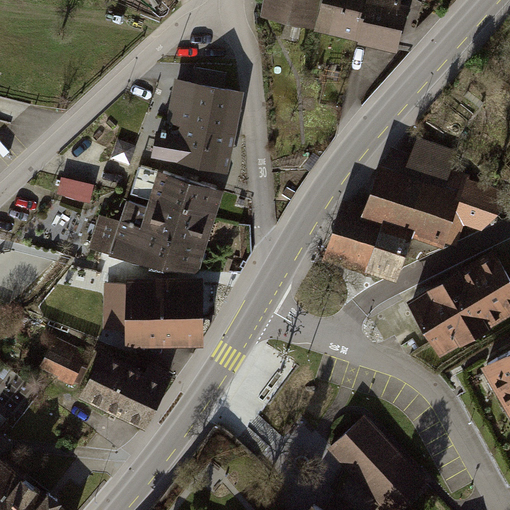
[(314,29),(320,0),(264,0),(261,17),(314,29)]
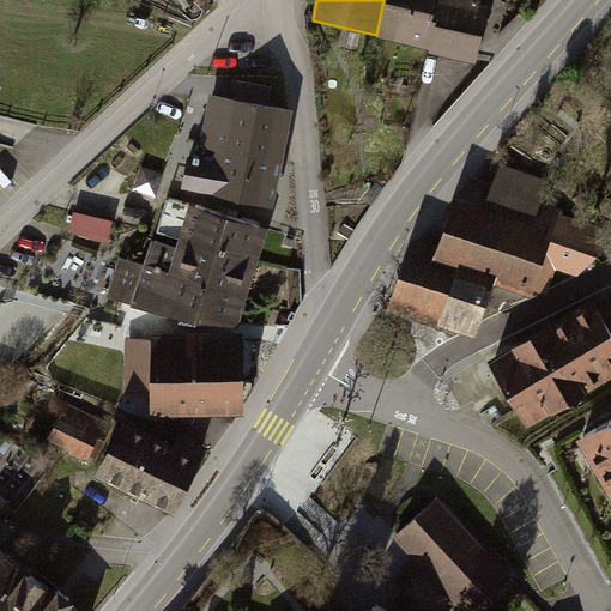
[(386,0),(376,40),(475,64),(488,10),(477,7),(478,0),(386,0)]
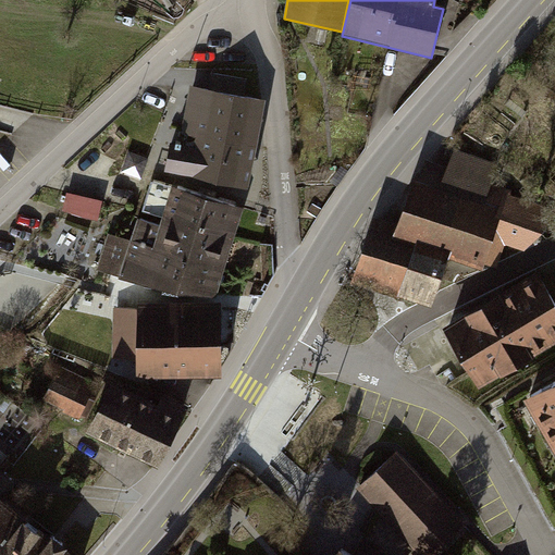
[(247,188),(266,102),(188,86),(176,143),(169,142),(162,170),(247,188)]
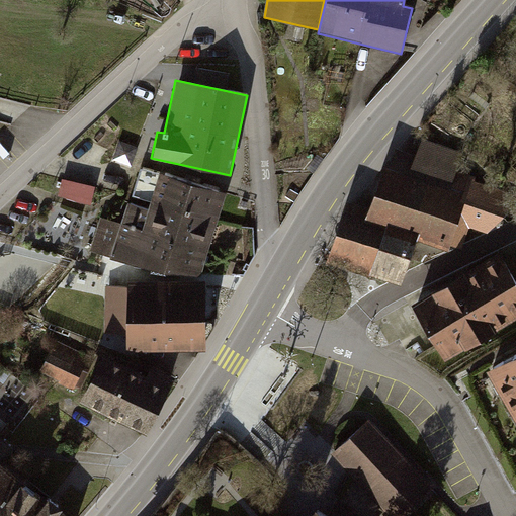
[(459,155),(422,142),(415,160),(410,158),(404,178),(464,199),(470,185),(473,178),(454,171),(459,155)]
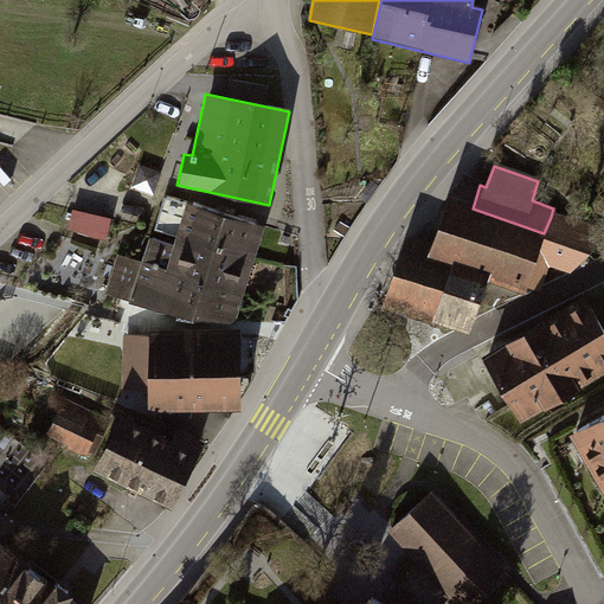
[(232,326),(263,229),(192,206),(166,197),(155,230),(175,236),(172,248),(149,242),(141,265),(116,257),(105,295),(129,302),(128,306),(188,317),(232,326)]
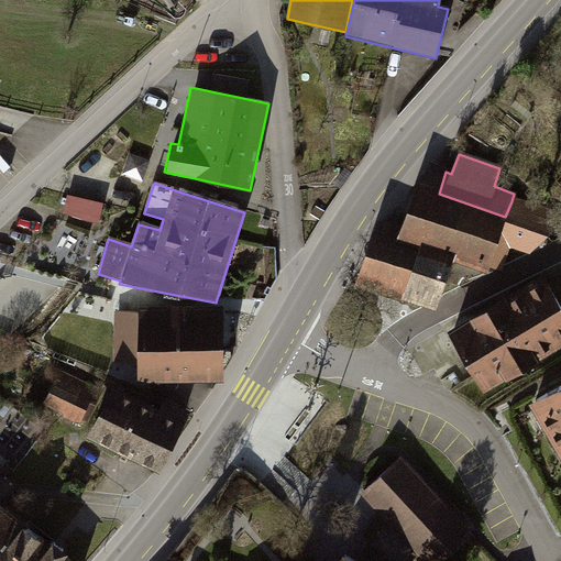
[(439,194),(420,187),(402,237),(453,252),(443,282),(459,287),(499,267),(496,266),(502,251),(492,249),(495,239),(507,243),(527,250),(557,218),(512,202),(505,217),(439,194)]
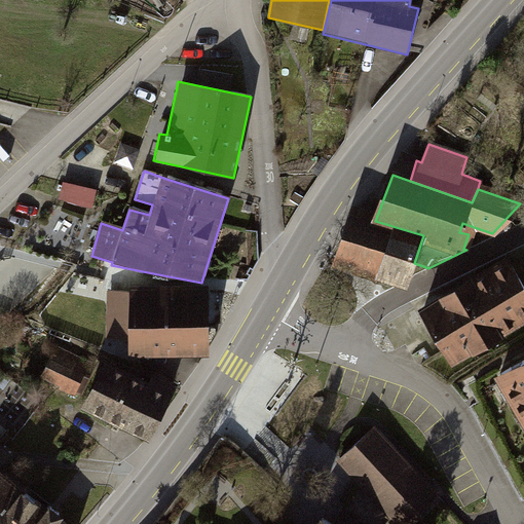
[(95,191),(63,184),(60,201),(74,207),(90,210),(95,191)]
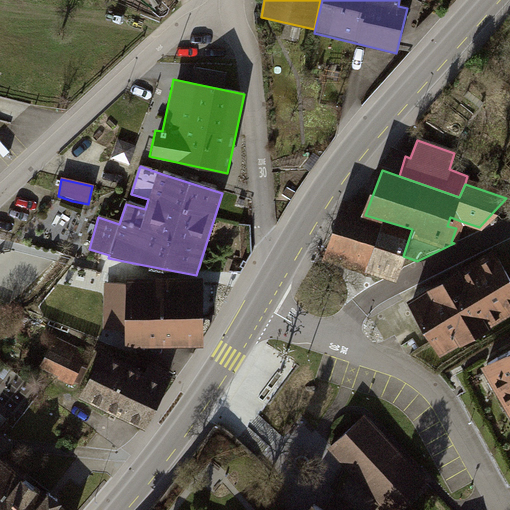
[(364,214),(341,208),(325,254),(388,274),(398,270),(412,229),(365,215),(364,214)]
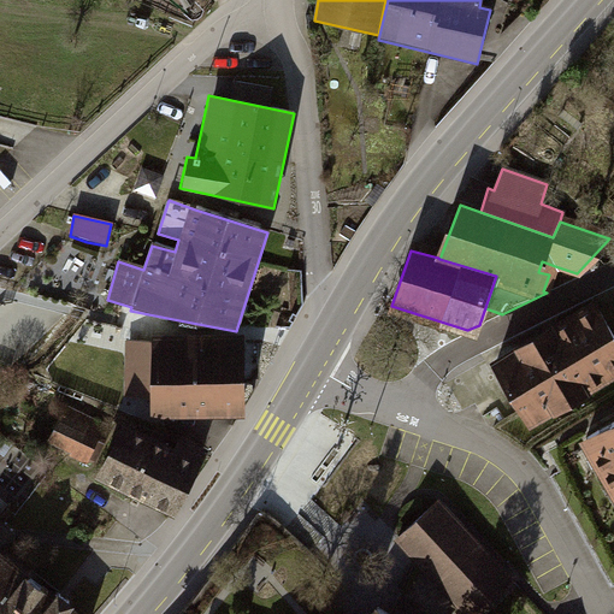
[(490,366),(530,431),(613,381),(613,337),(594,305),(490,366)]
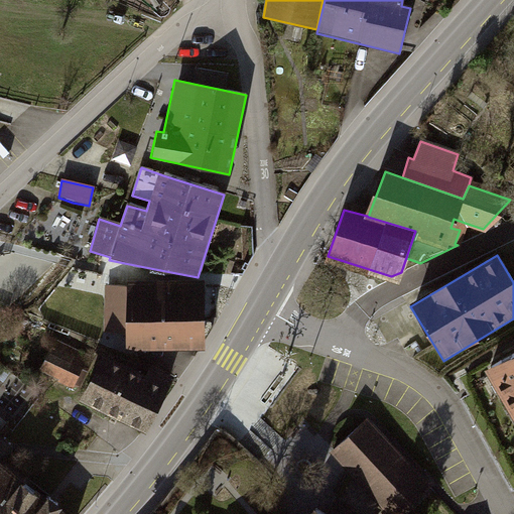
[(202,351),(202,280),(125,280),(125,286),(104,286),(104,335),(125,335),(125,351),(202,351)]
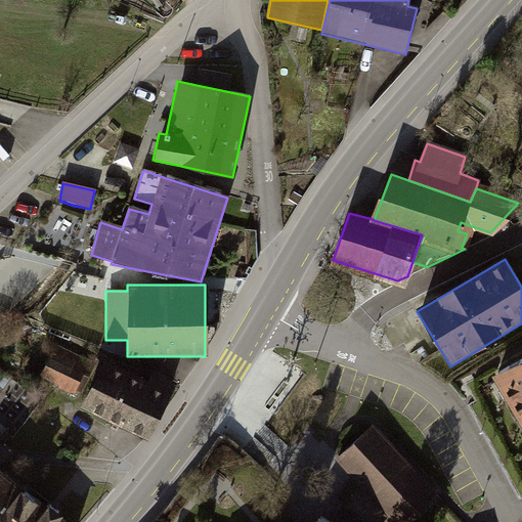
[(40,376),(59,385),(57,390),(73,397),(89,361),(54,345),(40,376)]
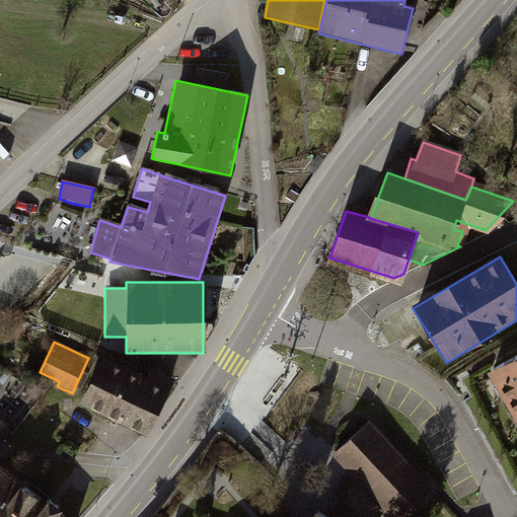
[(516,355),(493,370),(500,382),(504,380),(512,393),(507,395),(516,411),(516,410),(516,355)]
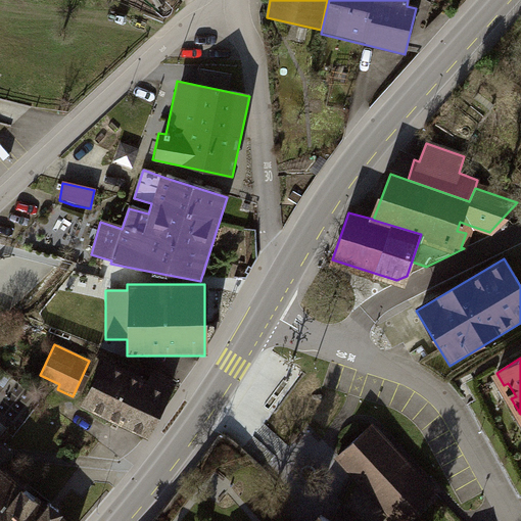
[(103,363),(82,408),(147,439),(174,384),(151,374),(149,379),(146,384),(103,363)]
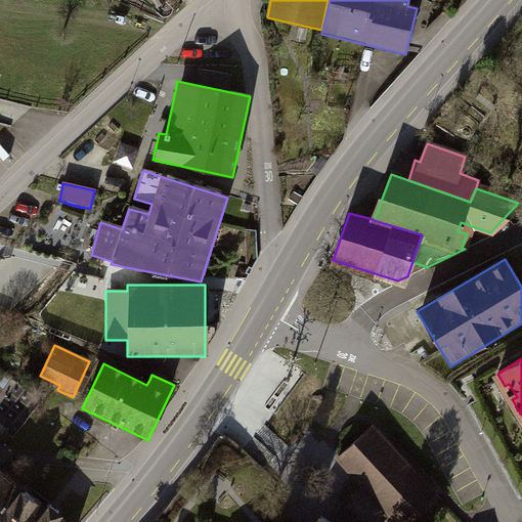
[(405,521),(434,495),(371,428),(337,459),(395,521),(405,521)]
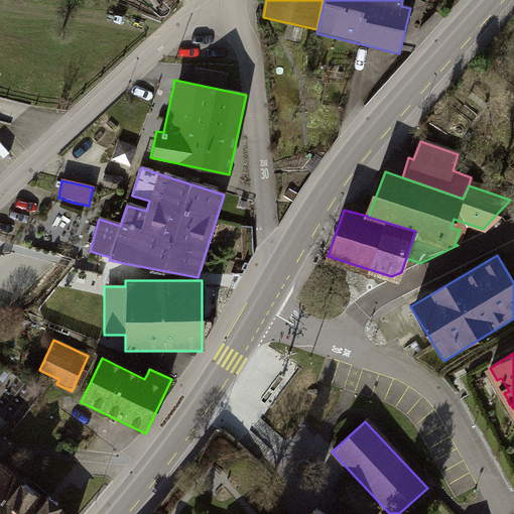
[(55,513),(52,511),(57,506),(46,497),(41,502),(0,469),(0,513),(55,513)]
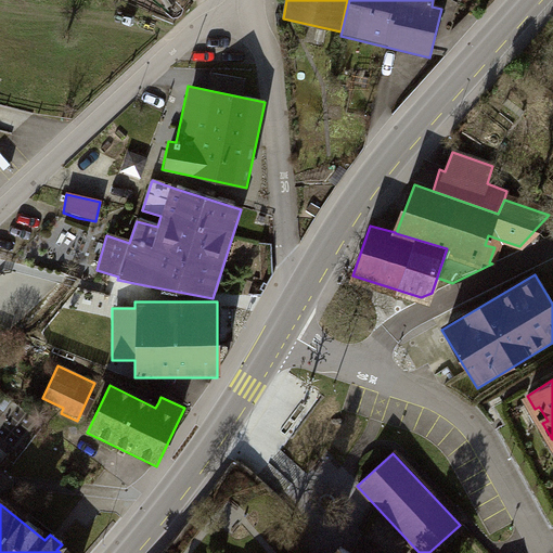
[(338,549),(336,552),(373,552),(356,542),(348,552),(344,552),(338,549)]
